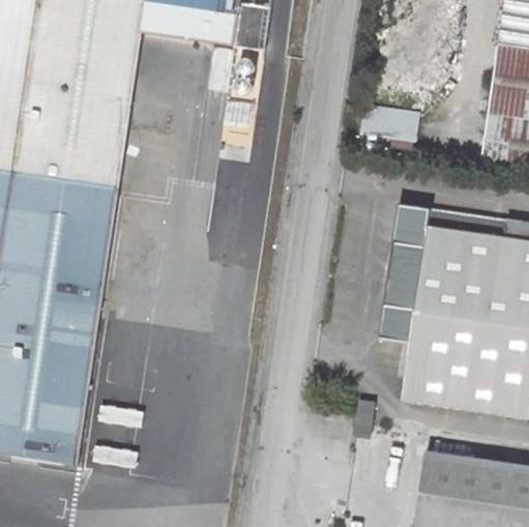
[(237,17),(240,0),(0,0),(0,452),(76,464),(146,3),(237,17)]
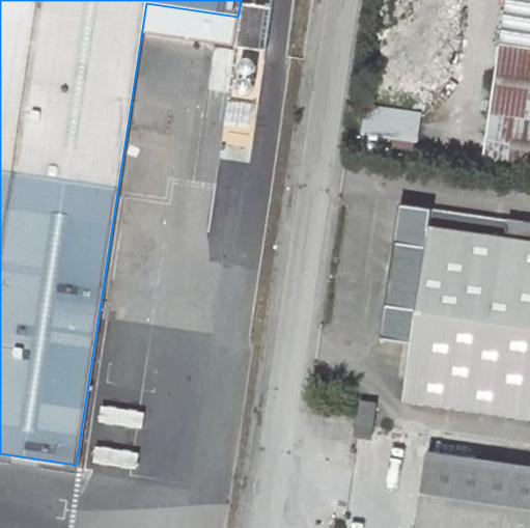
[(505,0),(480,166),(529,173),(529,0),(505,0)]
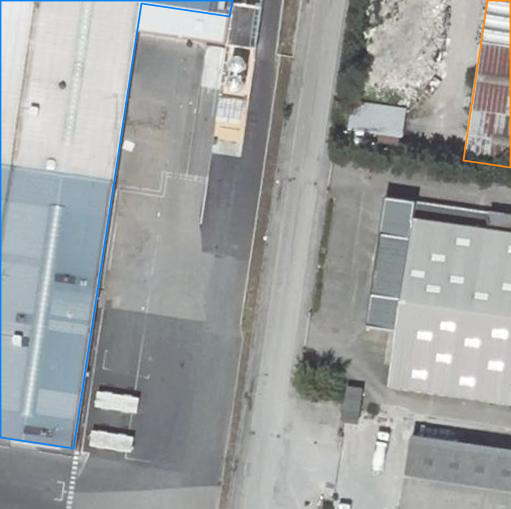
[(352,99),(348,127),(400,134),(404,107),(352,99)]
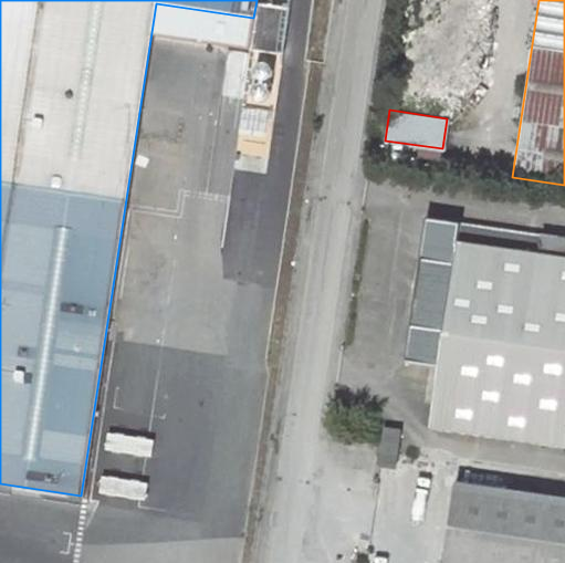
[(564,237),(426,217),(410,324),(445,329),(431,425),(564,444),(564,237)]
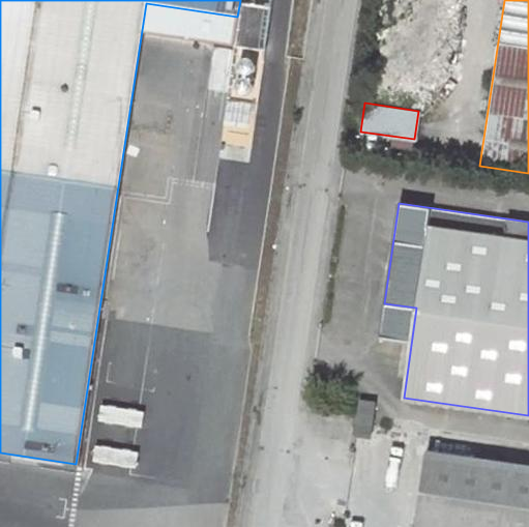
[(360,398),(358,412),(373,414),(375,400),(360,398)]
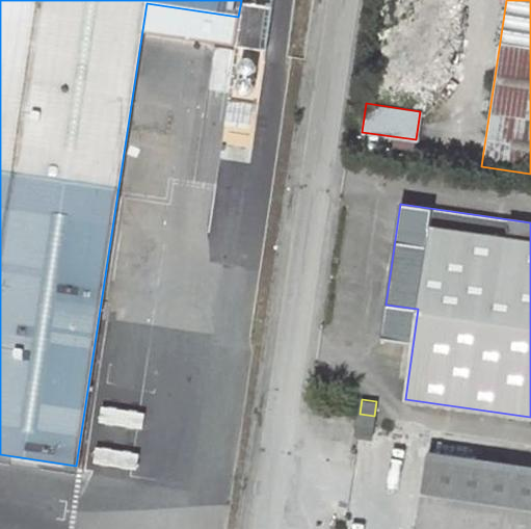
[(360,414),(356,437),(371,438),(374,416),(360,414)]
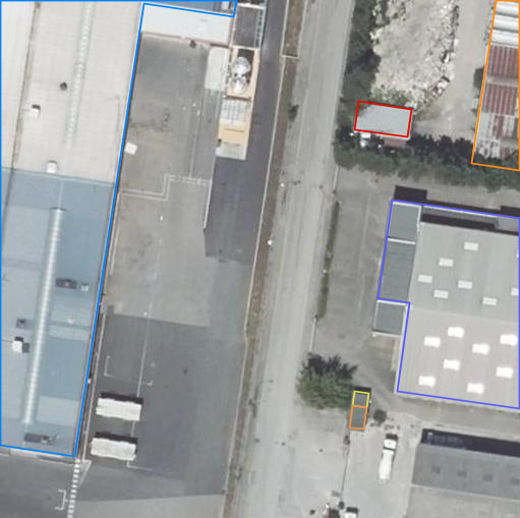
[(519,517),(519,462),(422,450),(412,517),(519,517)]
